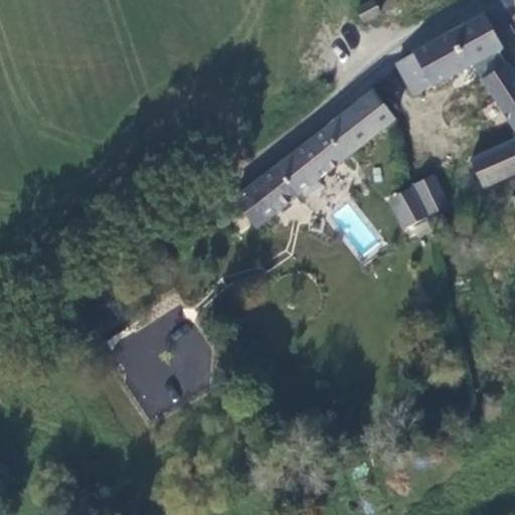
[(359,10),(365,22),(365,23),(380,15),(380,14),(374,2),(359,10)]
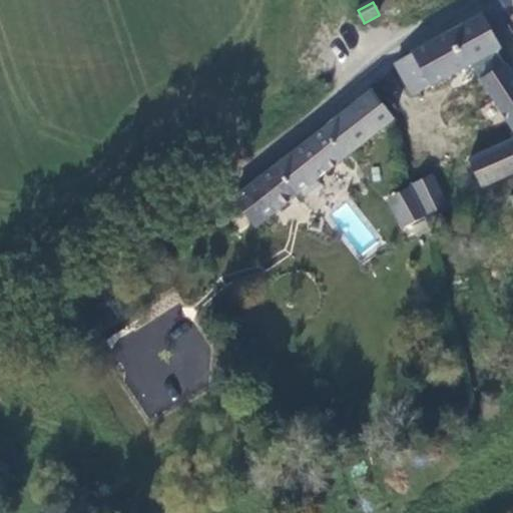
[(512,73),(497,51),(503,47),(483,14),(395,62),(413,96),(472,64),(490,93),(465,106),(475,123),(490,115),(492,120),(499,116),(496,112),(501,109),(512,127),(512,143),(464,166),(461,160),(430,174),(411,184),(426,217),(447,207),(446,205),(483,189),(483,187),(512,173),(512,73)]
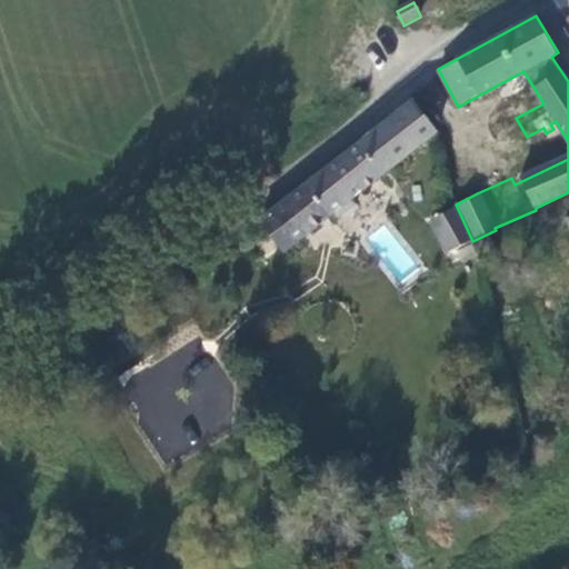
[(439,131),(412,99),(360,140),(359,139),(257,219),(285,252),(439,131)]
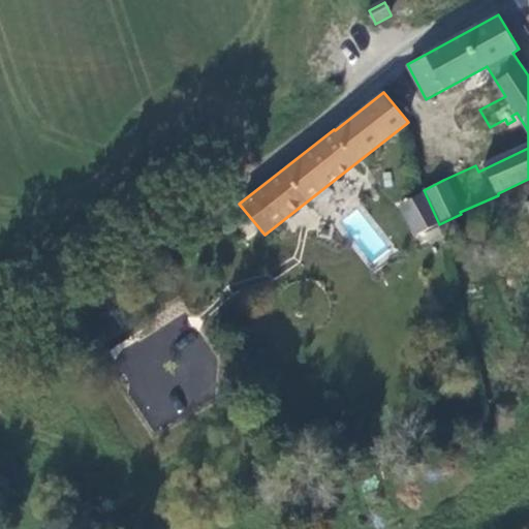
[(514,198),(519,212),(528,208),(528,197),(527,192),(514,198)]
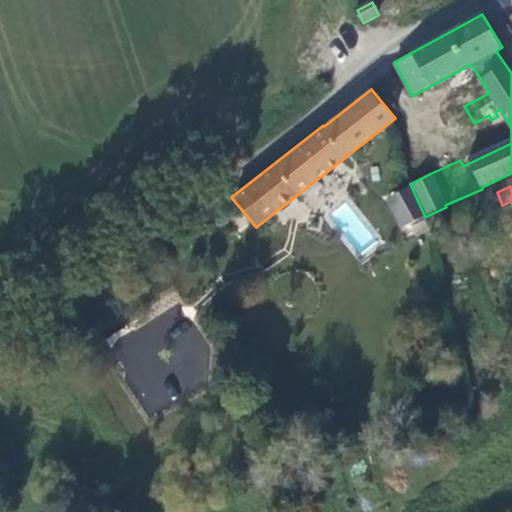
[(402,228),(422,217),(406,187),(385,197),(402,228)]
